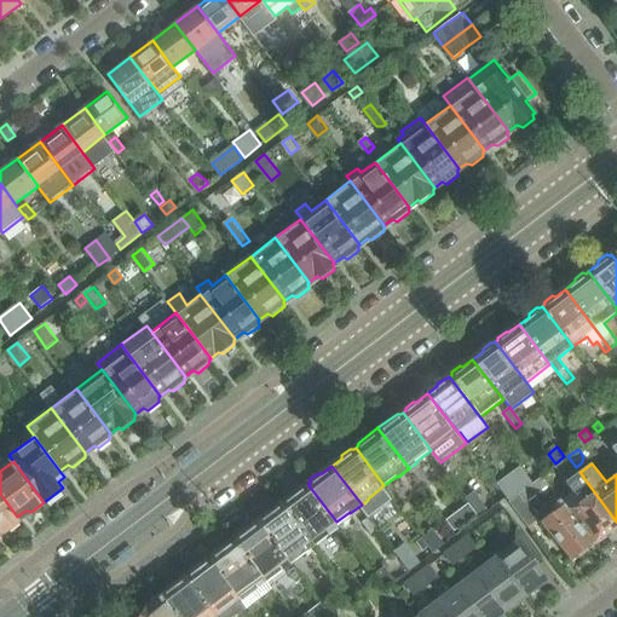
[(499,483),(509,496),(512,499),(523,491),(531,484),(518,467),(499,483)]
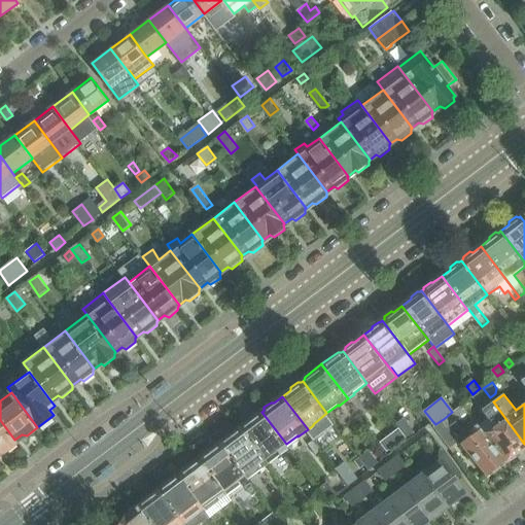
[(524,444),(493,401),(486,407),(482,410),(494,426),(484,433),(505,462),(524,449),(524,444)]
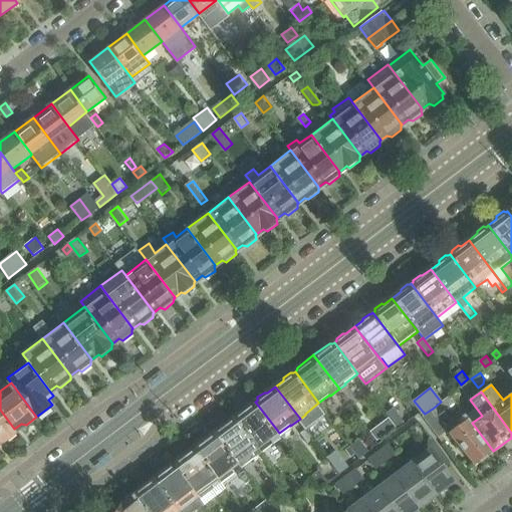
[(451,395),(441,402),(434,408),(425,414),(440,435),(448,429),(438,416),(456,402),(451,395)]
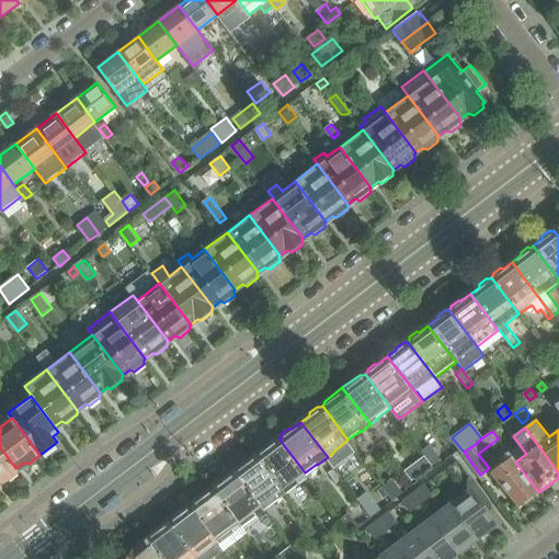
[(259,454),(258,455),(284,489),(286,492),(297,483),(307,476),(305,472),(278,438),(270,445),(265,445),(259,451),(259,454)]
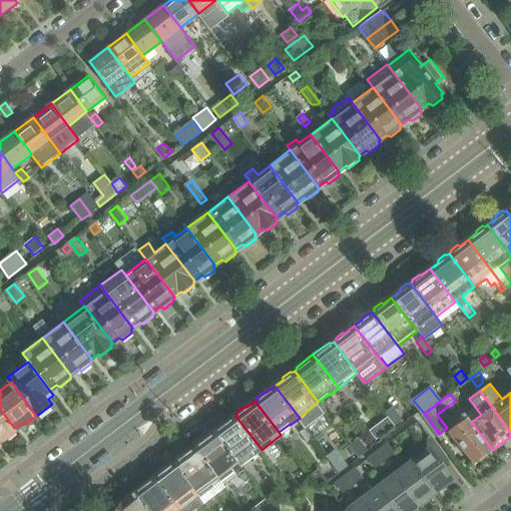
[(389,412),(399,426),(406,421),(396,407),(389,412)]
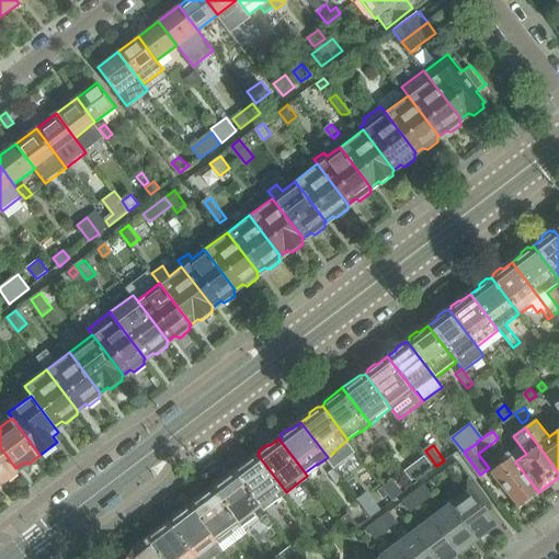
[(19,471),(15,468),(0,447),(0,479),(1,479),(7,480),(19,471)]
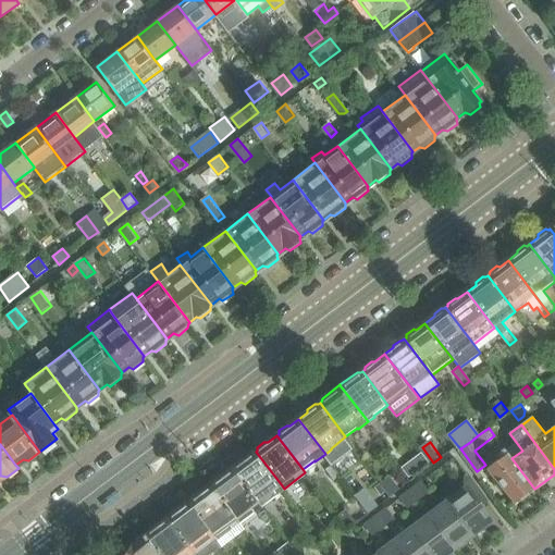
[(534,489),(512,458),(505,451),(485,465),(515,503),(531,491),(534,489)]
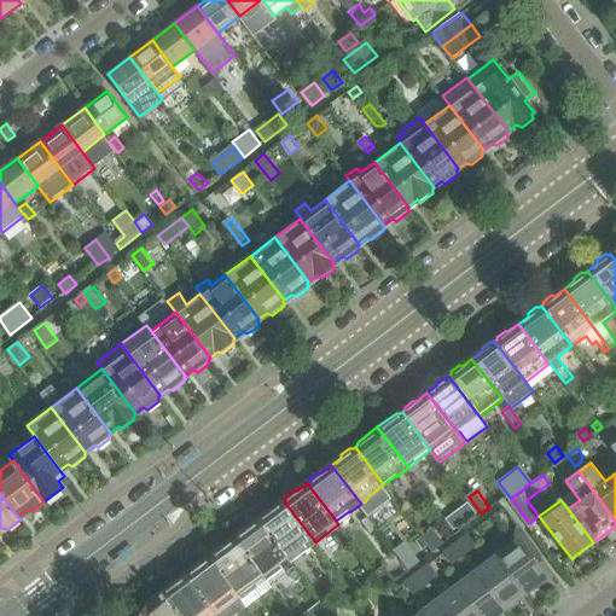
[(260,519),(289,557),(291,561),(315,542),(313,539),(284,501),(273,509),(269,509),(261,515),(261,518),(260,519)]
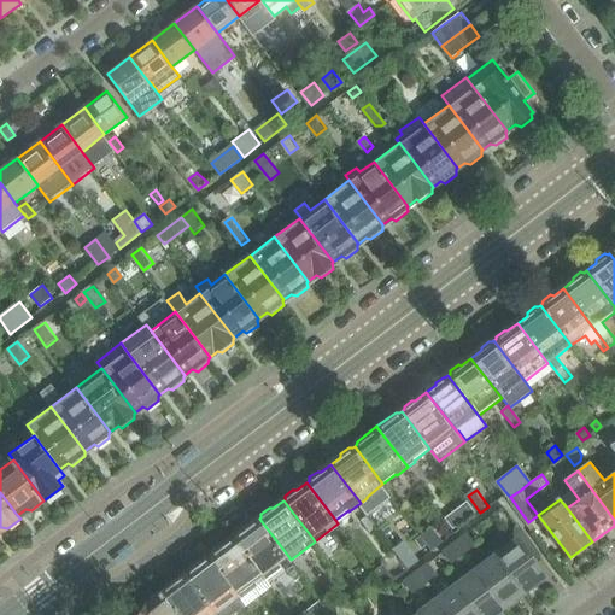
[(467,501),(446,517),(454,528),(475,511),(467,501)]
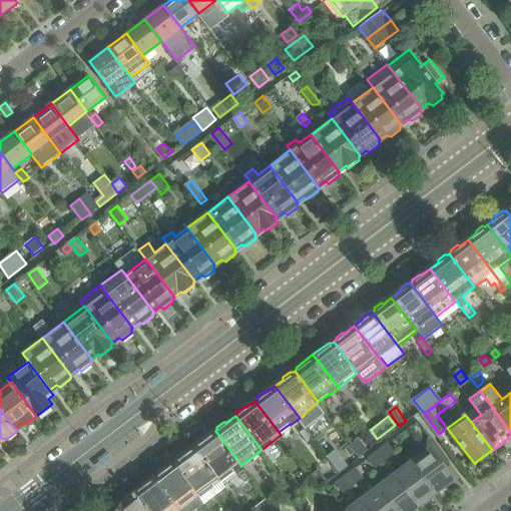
[(309,441),(314,437),(307,428),(302,432),(309,441)]
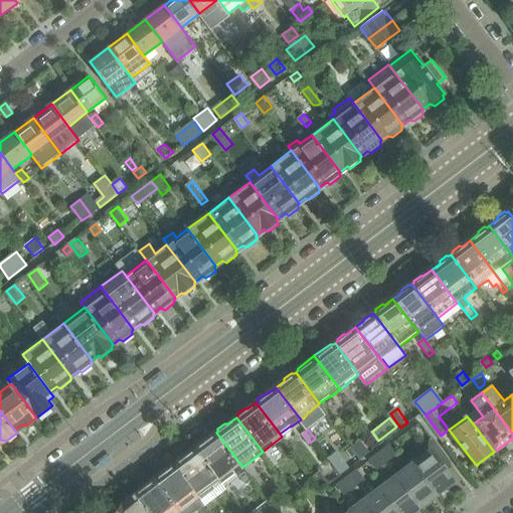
[(232,470),(240,464),(216,433),(207,440),(203,439),(198,443),(197,447),(196,448),(220,479),(223,483),(236,474),(232,470)]
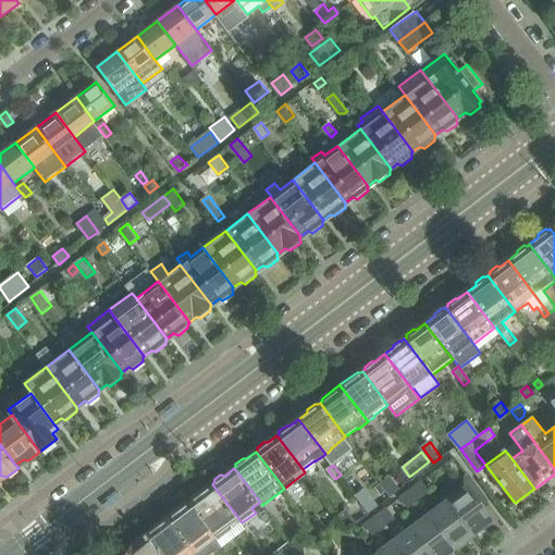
[(390,476),(381,483),(392,496),(401,490),(390,476)]
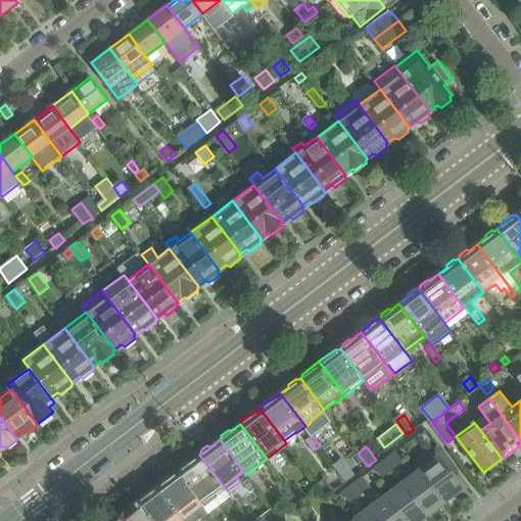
[(450,471),(456,466),(442,448),(436,454),(439,458),(422,471),(443,501),(442,501),(444,504),(458,494),(456,492),(462,488),(450,471)]
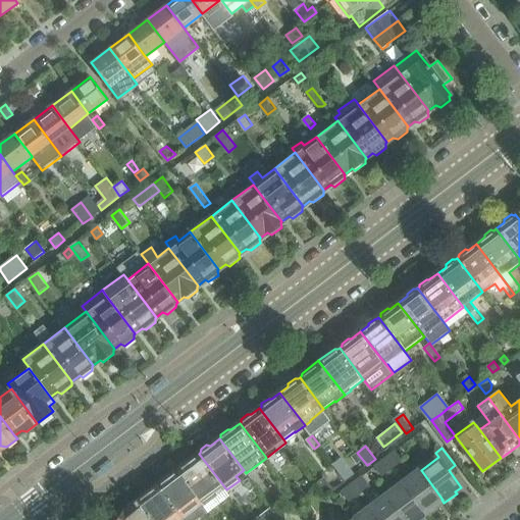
[(393,467),(402,460),(396,452),(386,458),(393,467)]
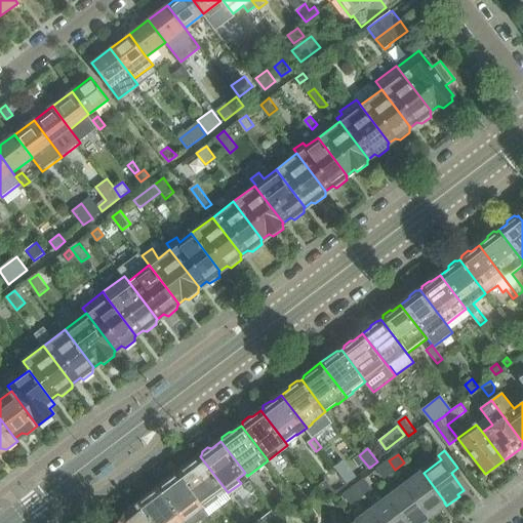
[(180,471),(180,472),(204,504),(211,513),(232,497),(228,492),(225,488),(200,456),(191,463),(188,463),(182,468),(180,471)]
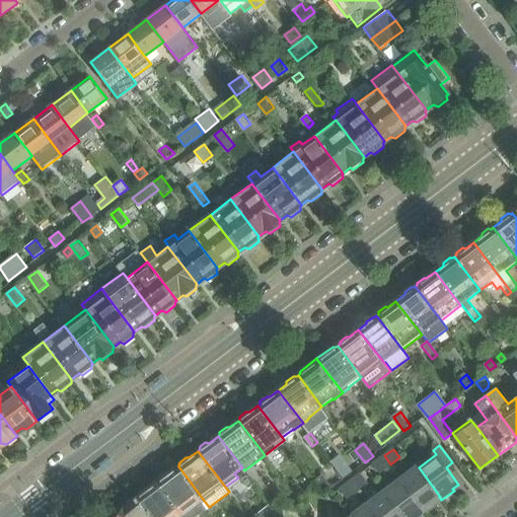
[(345,477),(353,472),(340,455),(331,461),(345,477)]
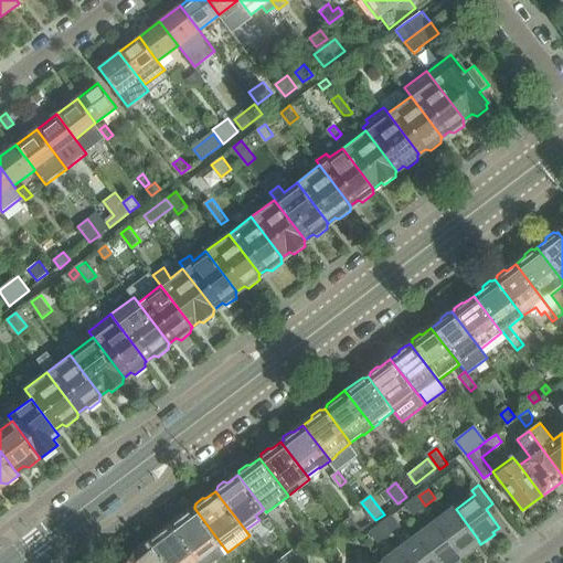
[(414,513),(425,506),(418,496),(407,505),(414,513)]
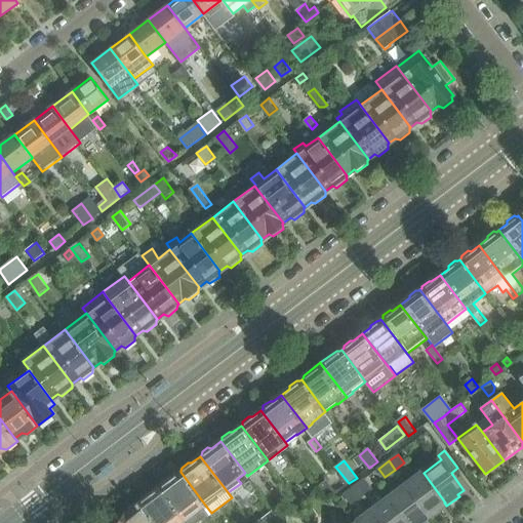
[(204,504),(180,472),(170,479),(166,479),(160,483),(159,487),(159,488),(184,520),(204,504)]
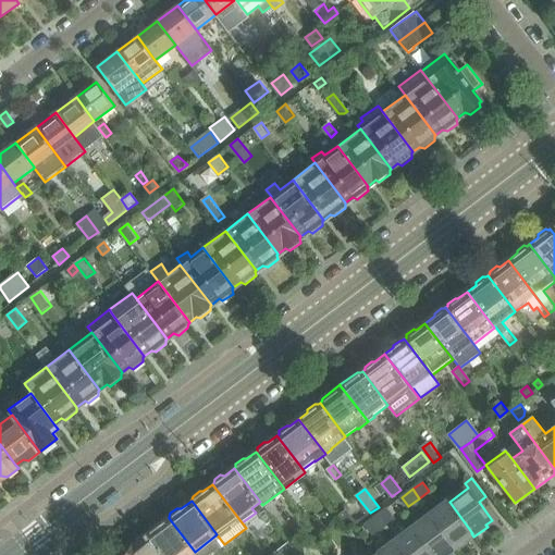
[(465,539),(471,533),(472,533),(449,502),(431,515),(455,546),(454,547),(456,551),(467,542),(465,539)]
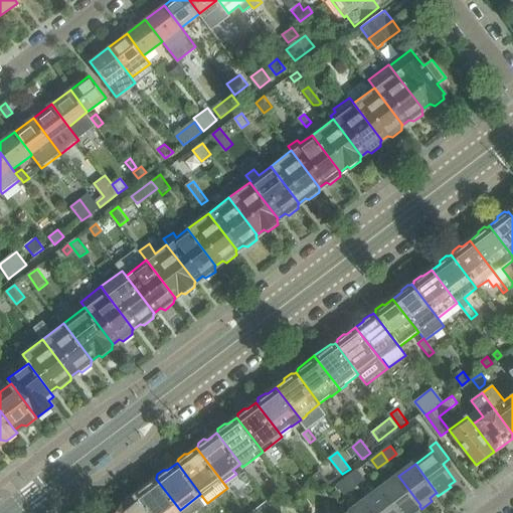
[(354,486),(364,479),(357,470),(348,477),(354,486)]
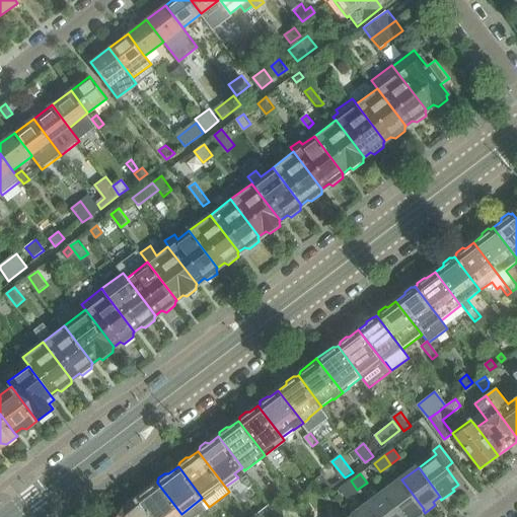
[(322,474),(315,479),(323,491),(330,486),(322,474)]
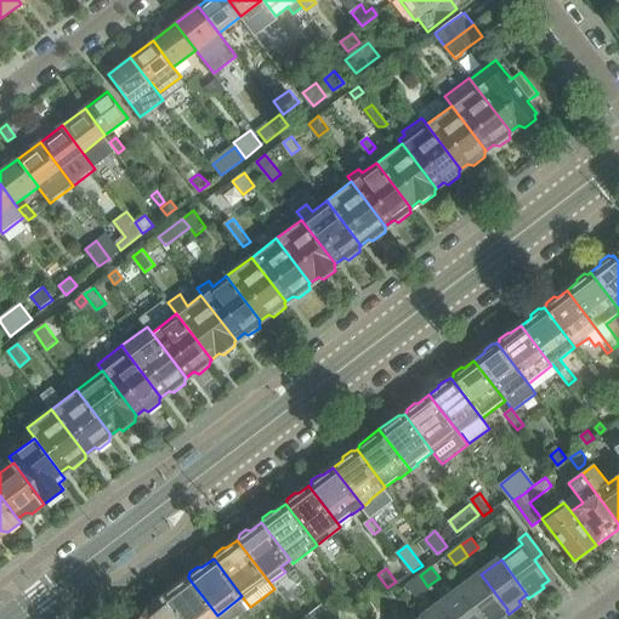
[(291,574),(299,584),(305,579),(297,569),(291,574)]
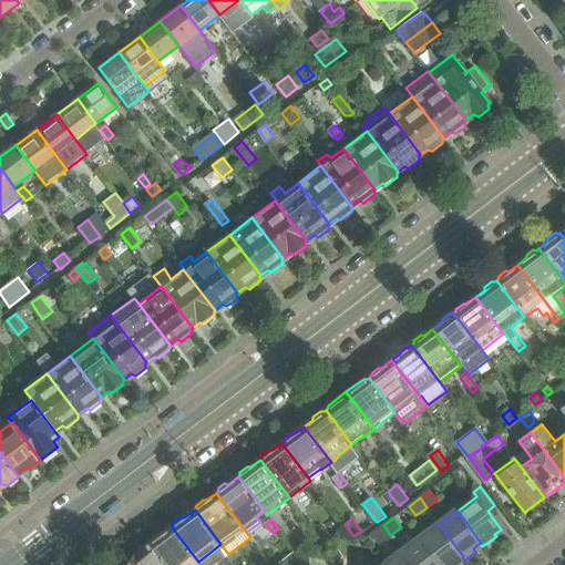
[(455,562),(462,557),(463,556),(439,524),(421,537),(441,564),(458,564),(455,562)]
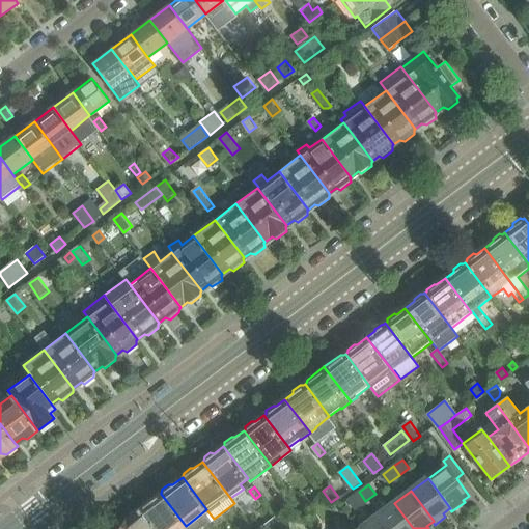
[(356,508),(365,501),(359,492),(349,500),(356,508)]
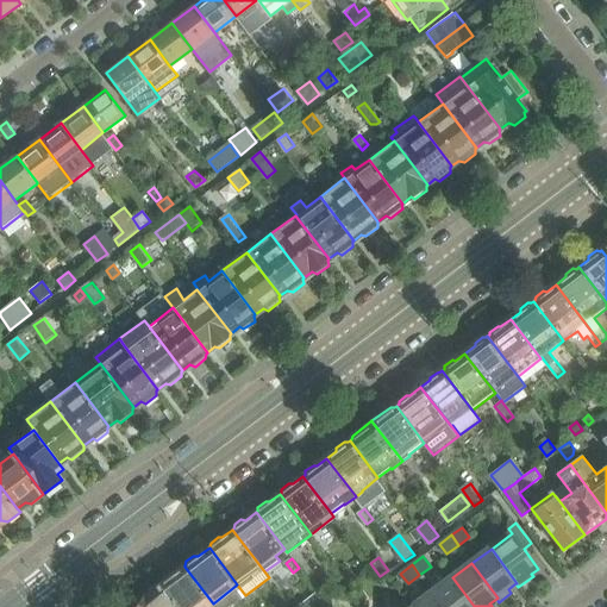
[(349,565),(339,573),(349,586),(358,579),(349,565)]
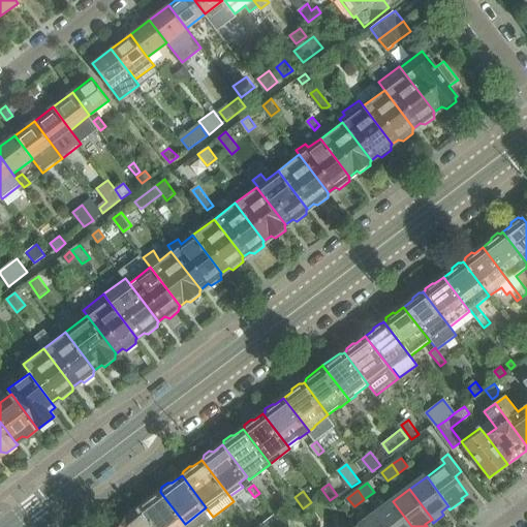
[(141,503),(138,507),(153,526),(187,526),(185,524),(160,492),(151,498),(147,498),(141,503)]
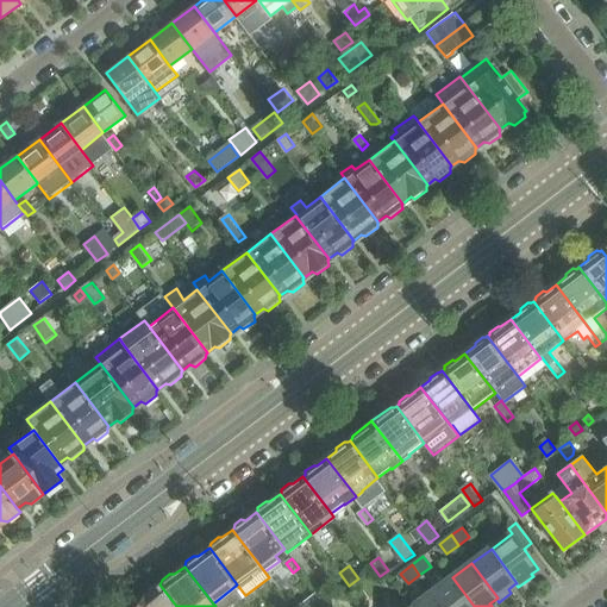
[(474,606),(452,577),(432,593),(443,606),(474,606)]
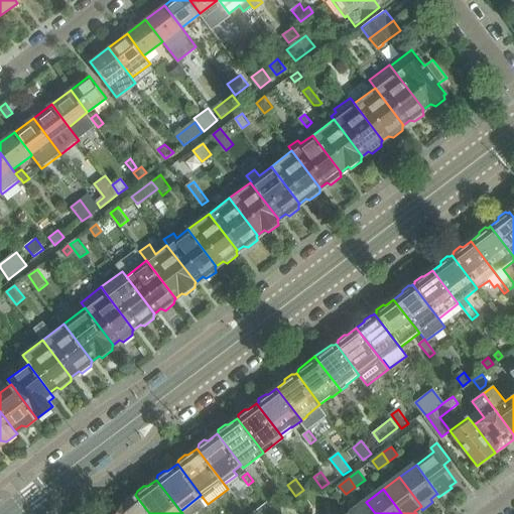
[(149,513),(135,495),(134,494),(127,499),(122,507),(121,506),(115,513),(149,513)]
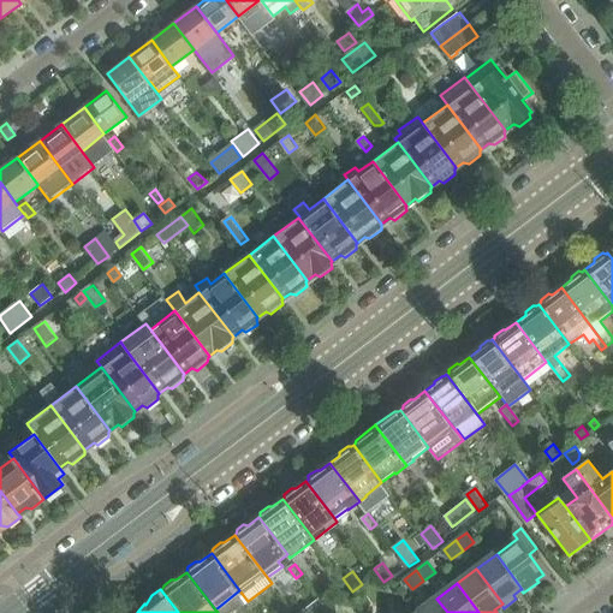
[(359,608),(362,603),(353,591),(339,601),(359,608)]
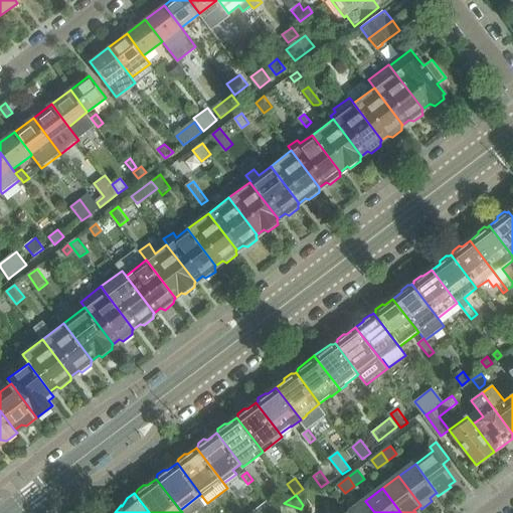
[(374,512),(365,501),(348,512),(374,512)]
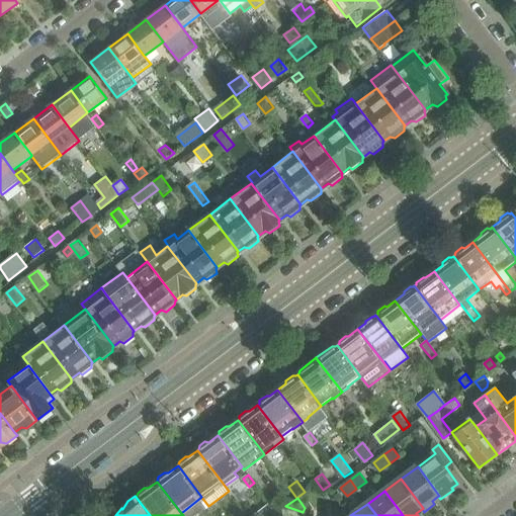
[(350,515),(344,507),(333,515),(350,515)]
